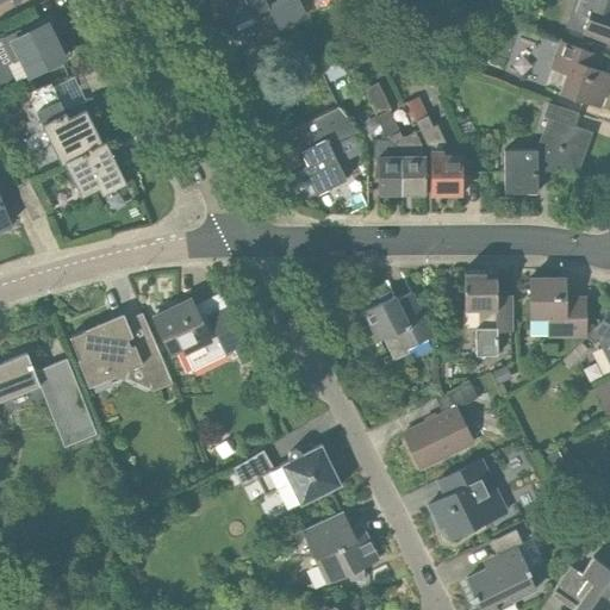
[(221,0),(232,24),(266,7),(262,0),(221,0)]
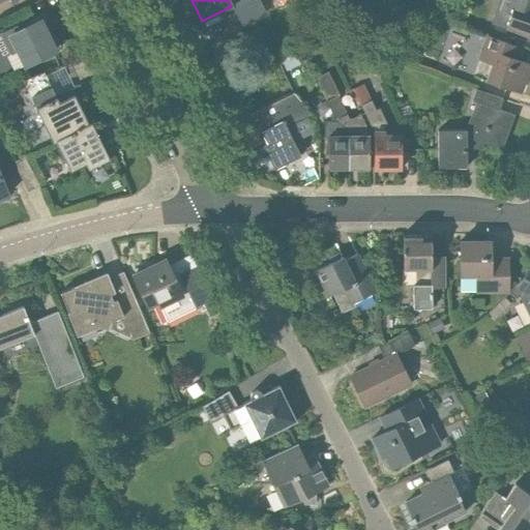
[(529,37),(529,0),(500,0),(497,10),(511,16),(506,29),(529,37)]
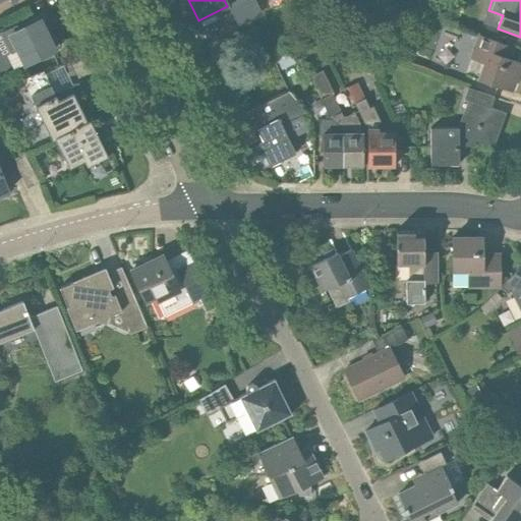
[(16,25),(1,33),(11,53),(17,50),(24,64),(55,49),(41,19),(19,31),(16,25)]
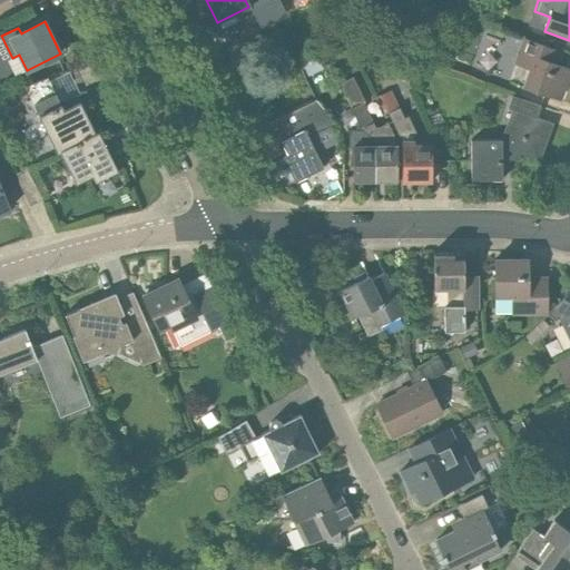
[(526,38),(510,81),(560,99),(564,88),(567,89),(569,78),(569,69),(557,65),(561,51),(552,48),(540,43),(526,38)]
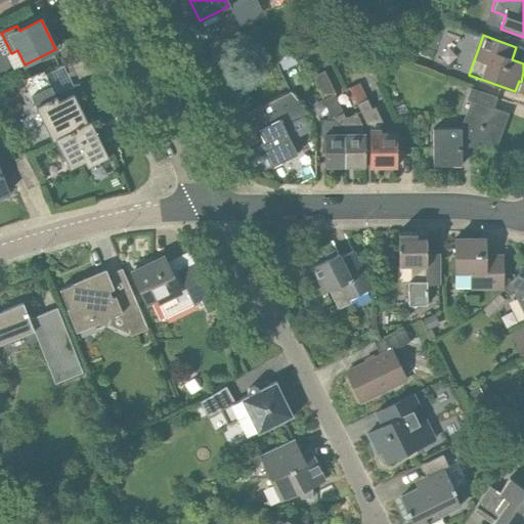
[(277,59),(282,70),(297,63),(292,52),(277,59)]
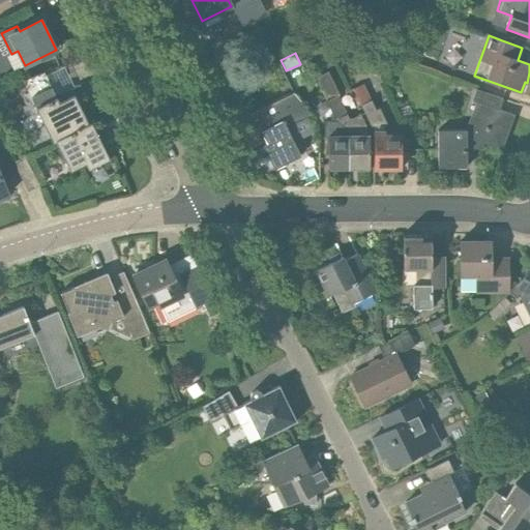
[(89,125),(89,124),(75,95),(59,104),(43,72),(23,81),(53,143),(56,141),(89,125)]
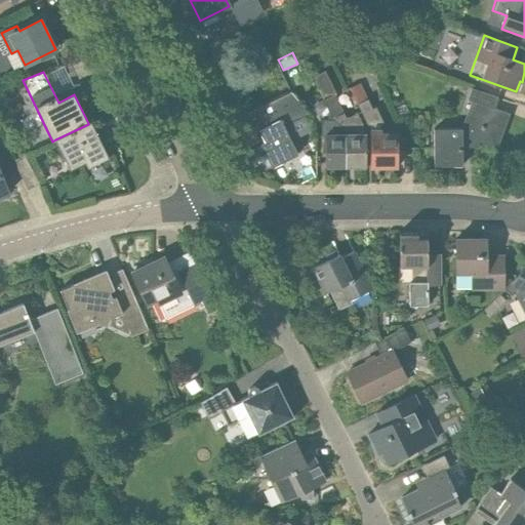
[(313,78),(323,101),(332,118),(350,135),(345,135),(345,167),(366,167),(365,133),(364,133),(357,114),(347,118),(344,114),(334,95),(336,94),(325,72),(313,78)]
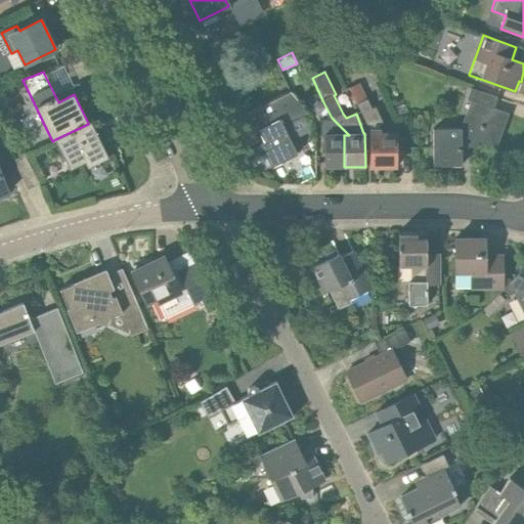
[(366,99),(359,84),(350,87),(366,122),(369,134),(369,167),(397,167),(397,135),(381,135),(381,131),(381,126),(383,126),(376,108),(372,110),(367,99),(366,99)]
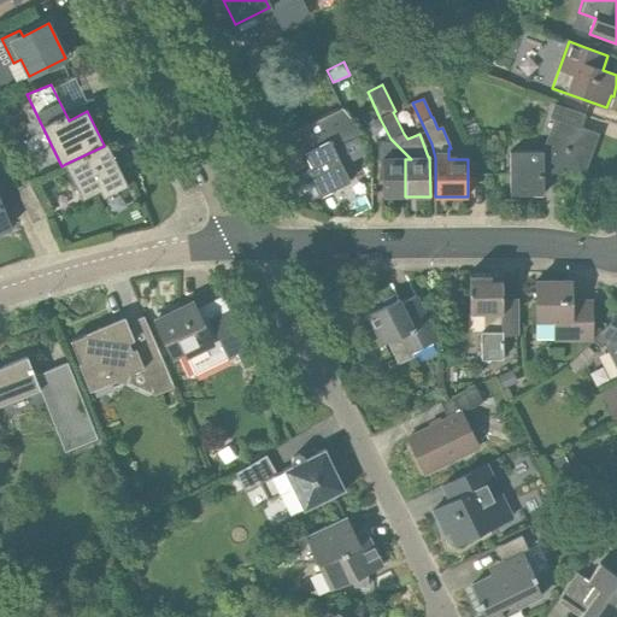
[(510,151),(510,197),(544,195),(544,175),(544,168),(560,168),(564,168),(585,176),(599,134),(580,127),(585,113),(553,101),(548,116),(553,117),(554,118),(542,151),(541,151),(510,151)]
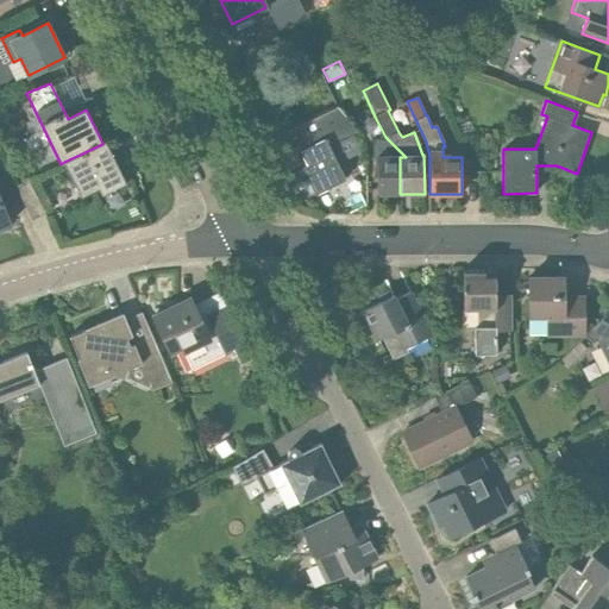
[(297,126),(290,130),(303,156),(299,158),(315,194),(318,193),(326,189),(345,180),(338,163),(360,152),(352,135),(357,133),(352,123),(338,106),(297,126)]
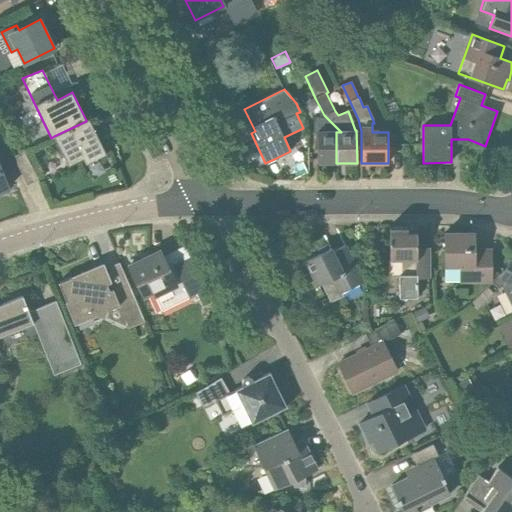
[(313,115),(313,132),(317,132),(318,163),(336,163),(336,132),(341,132),(324,115),(313,115)]
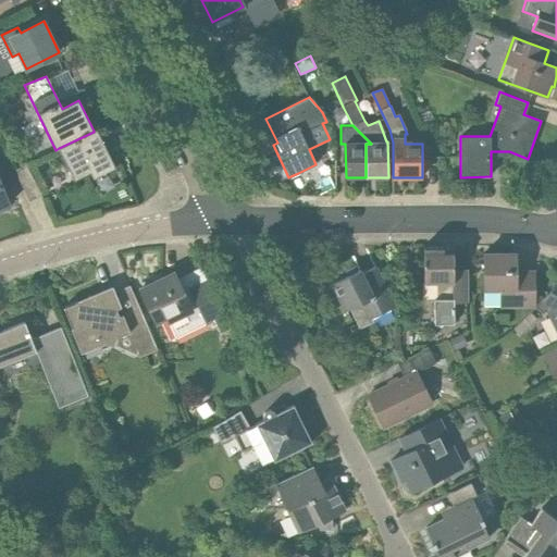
[(94,131),(94,132),(59,148),(74,180),(90,172),(94,178),(115,168),(97,130),(94,131)]
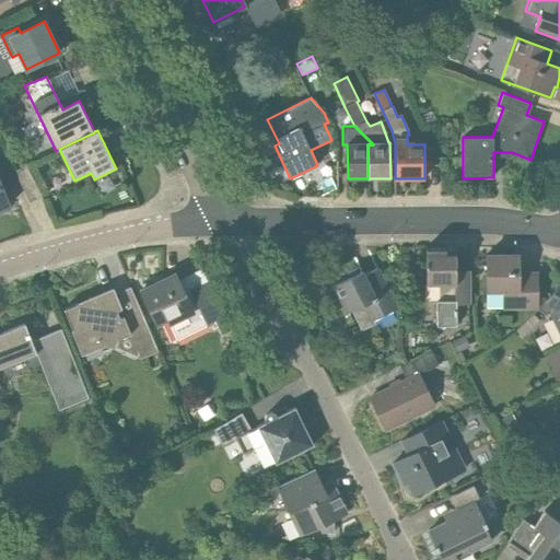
[(0,210),(9,207),(0,183),(0,210)]
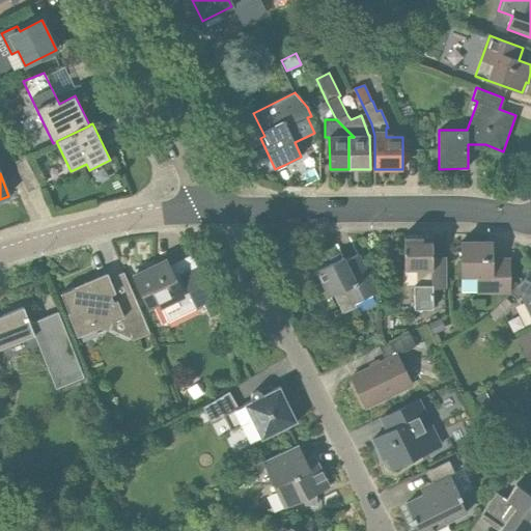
[(422,238),(422,235),(403,235),(404,270),(419,270),(419,280),(417,280),(417,286),(414,287),(414,308),(434,308),(432,286),(445,286),(445,259),(432,259),(431,238),(422,238)]
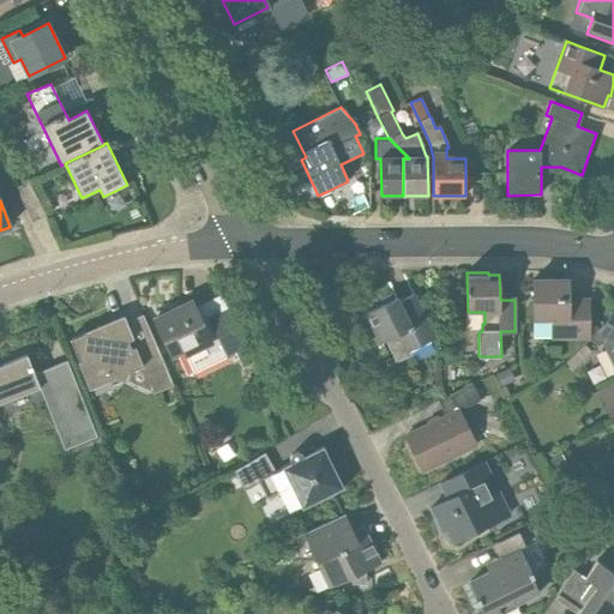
[(569,280),(533,281),(534,320),(552,320),(552,338),(589,338),(589,307),(589,300),(569,300),(569,280)]
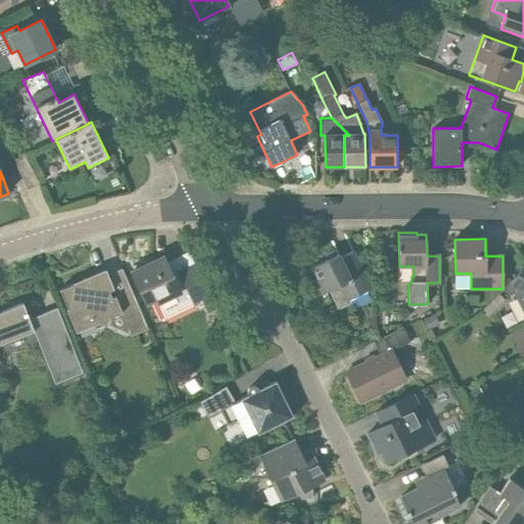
[(373,289),(353,251),(341,258),(339,254),(312,267),(324,293),(330,291),(334,299),(343,294),(347,302),(373,289)]
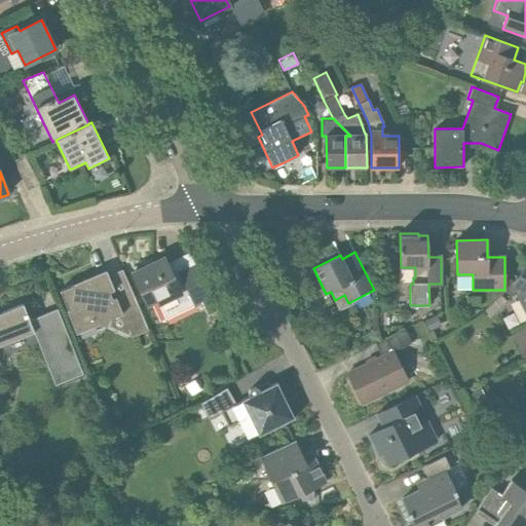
[(135,271),(133,272),(148,305),(158,300),(160,305),(177,297),(183,310),(194,305),(201,301),(209,315),(218,311),(211,297),(195,265),(174,275),(167,263),(164,257),(154,261),(147,265),(134,266),(135,271)]
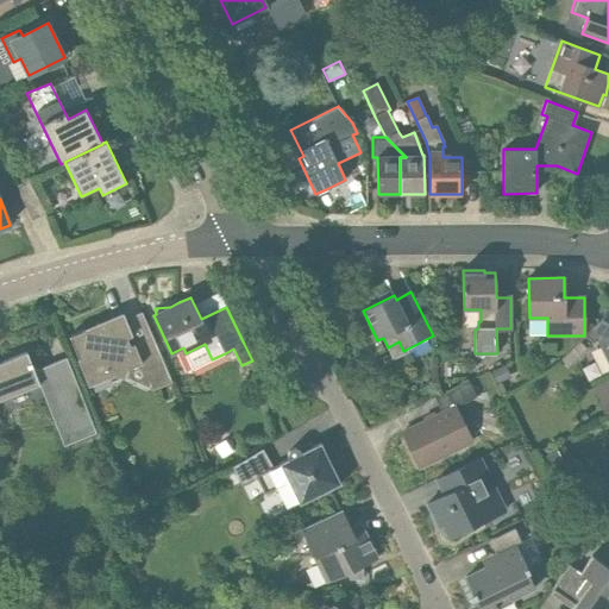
[(608,311),(585,336),(592,343),(596,339),(608,364),(608,311)]
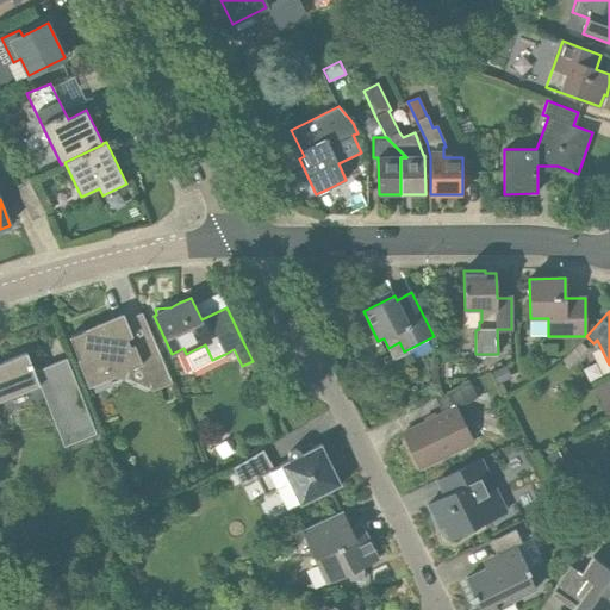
[(130,346),(128,338),(132,337),(123,315),(70,336),(87,380),(109,371),(124,378),(128,371),(141,365),(151,392),(172,384),(153,337),(130,346)]
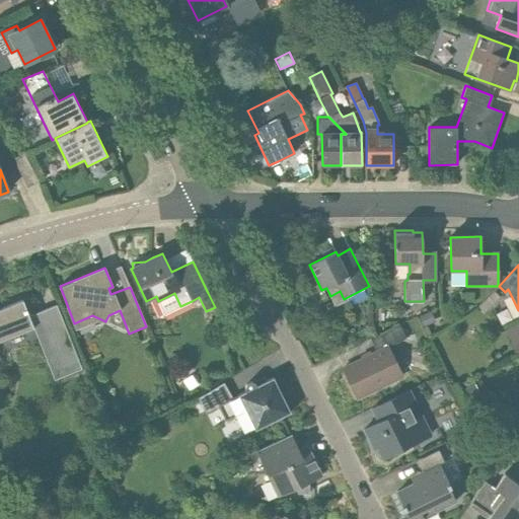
[(0,341),(33,328),(41,325),(58,369),(78,361),(57,305),(29,316),(23,300),(0,309),(0,341)]
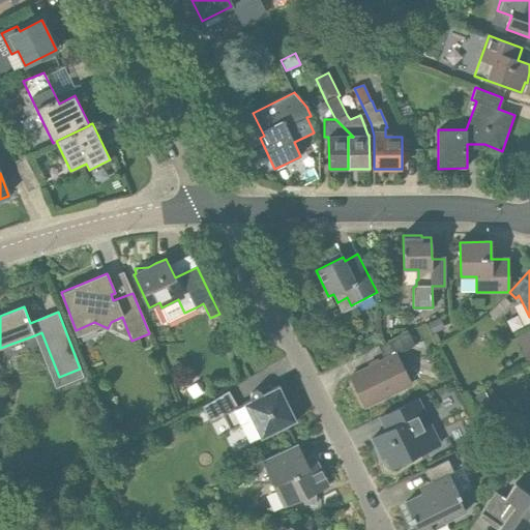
[(439,318),(428,324),(433,334),(445,328),(439,318)]
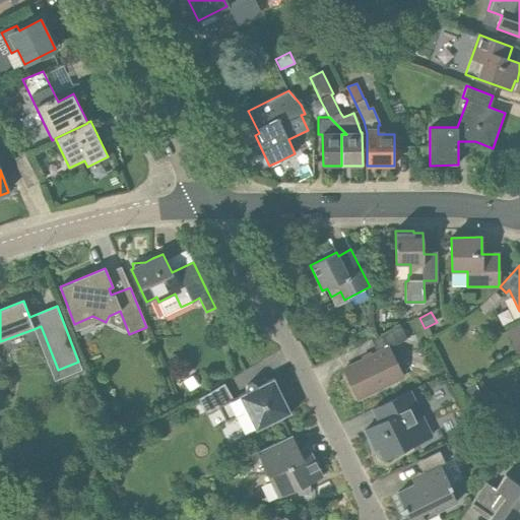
[(359,399),(403,378),(389,348),(407,339),(400,326),(371,340),(377,353),(344,369),(359,399)]
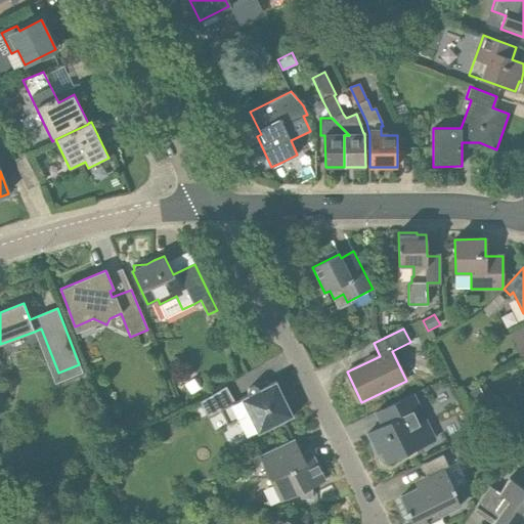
[(226,386),(201,401),(208,417),(221,410),(228,425),(249,416),(258,434),(294,417),(276,381),(268,385),(259,389),(259,388),(258,387),(256,386),(255,386),(254,386),(254,385),(252,386),(251,386),(250,387),(248,388),(248,389),(247,391),(247,392),(247,394),(248,395),(241,398),(241,399),(234,402),(226,386)]
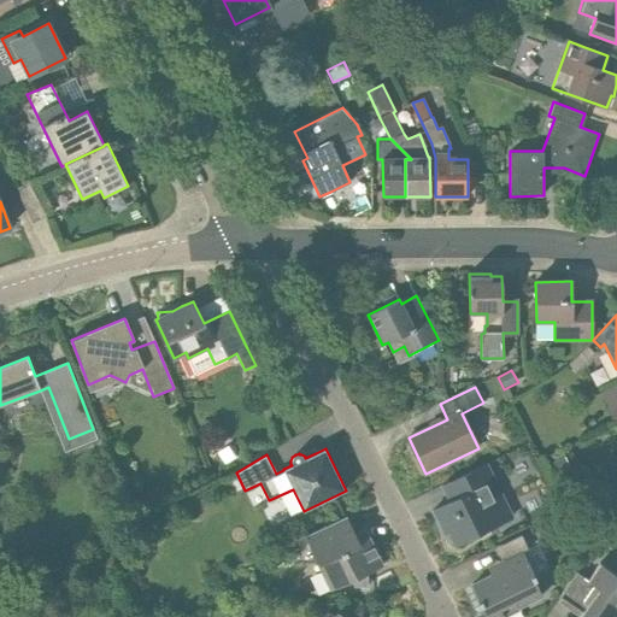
[(571,451),(552,462),(564,482),(583,471),(571,451)]
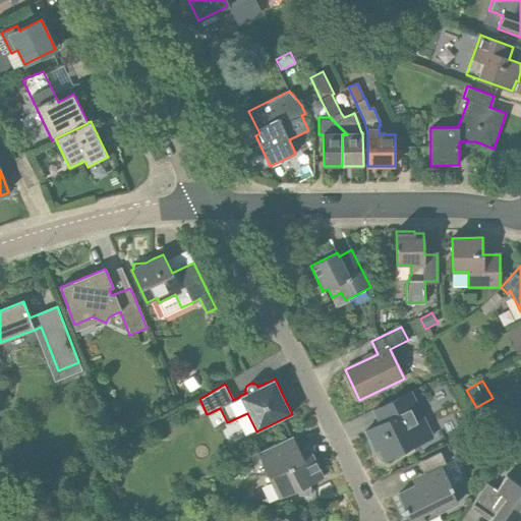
[(385,460),(419,443),(411,425),(423,419),(410,392),(384,405),(390,419),(365,430),(375,451),(379,449),(385,460)]
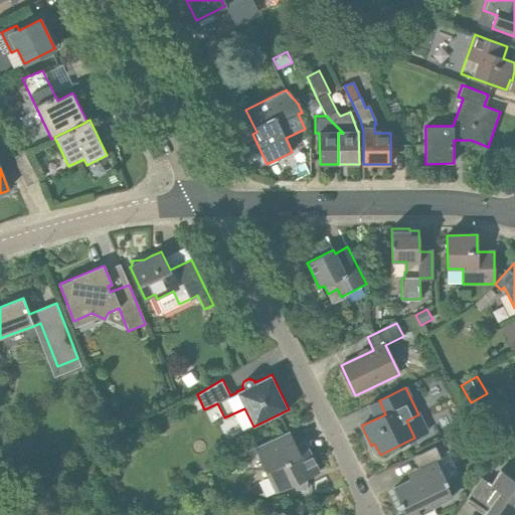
[(296,445),(290,432),(254,448),(277,493),(293,485),(296,491),(307,491),(307,479),(319,473),(304,441),(296,445)]
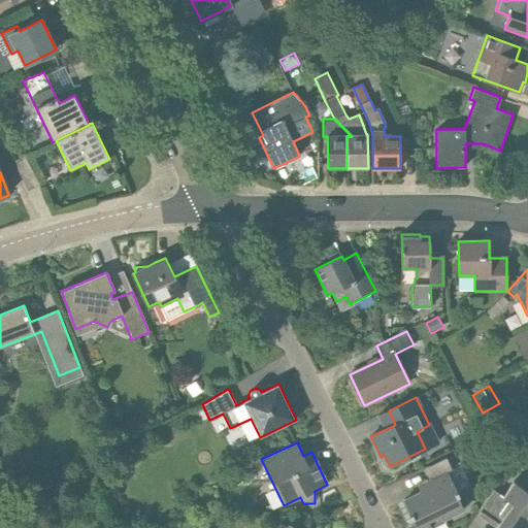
[(506,447),(497,460),(505,466),(516,454),(506,447)]
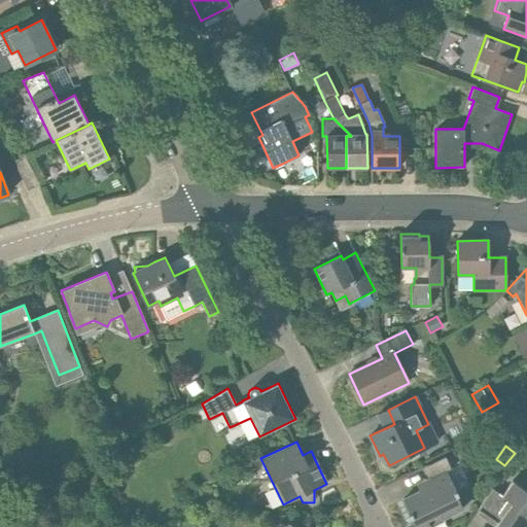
[(428,526),(433,526),(445,522),(444,519),(463,510),(457,496),(458,495),(447,471),(429,480),(431,486),(403,499),(410,514),(409,515),(414,526),(426,526),(428,526)]
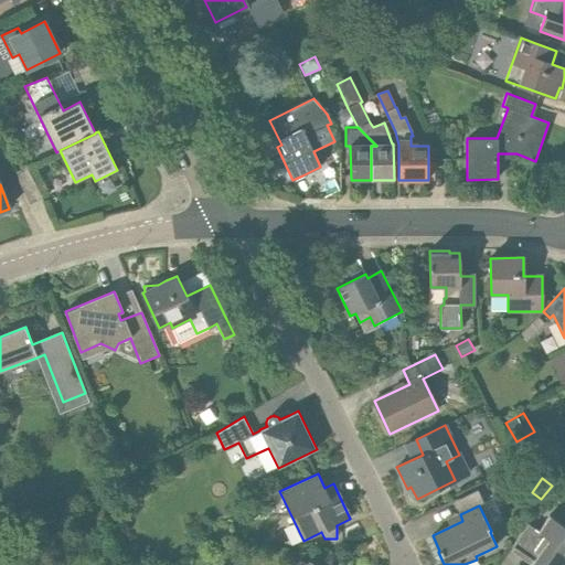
[(564,564),(564,526),(550,516),(539,531),(529,524),(512,546),(533,562),(530,564),(564,564)]
